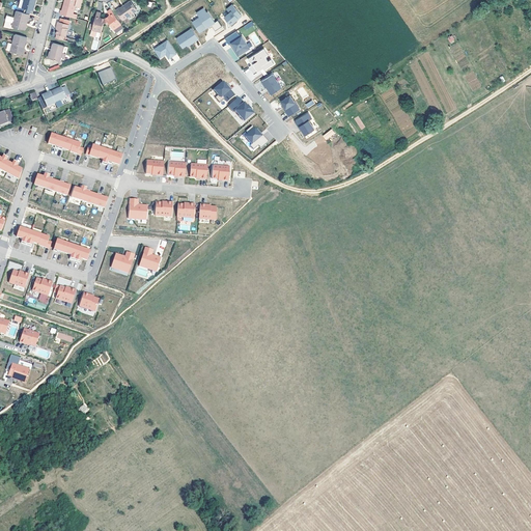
[(23,0),(21,9),(29,12),(30,8),(32,9),(34,0),(23,0)]
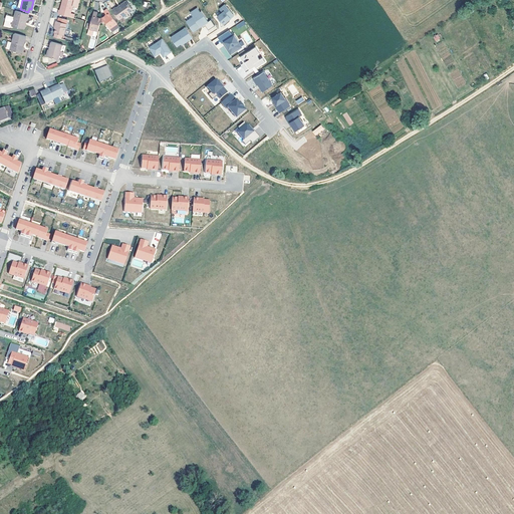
[(75,11),(70,10),(72,3),(76,4),(77,0),(61,0),(60,8),(59,7),(58,11),(74,15),(75,11)]
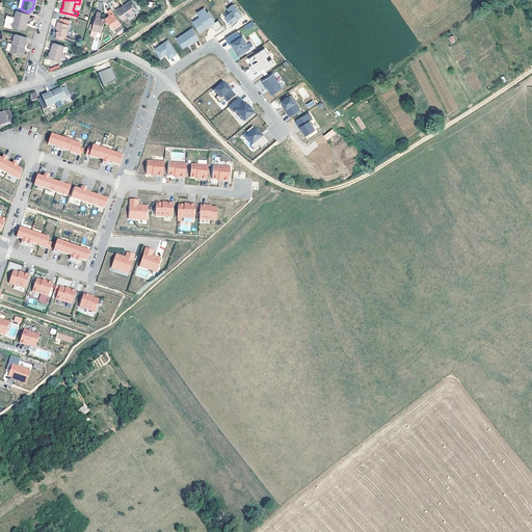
[(122,4),(117,7),(125,18),(136,9),(137,6),(132,0),(129,0),(122,5),(122,4)]
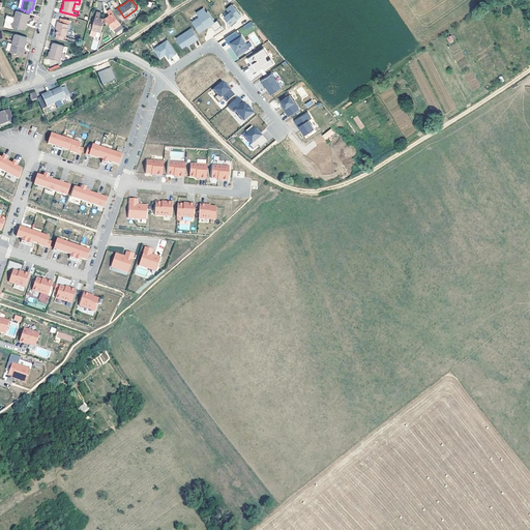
[(230,10),(224,15),(231,24),(237,20),(235,18),(237,17),(238,17),(241,15),(232,2),(227,7),(230,10)]
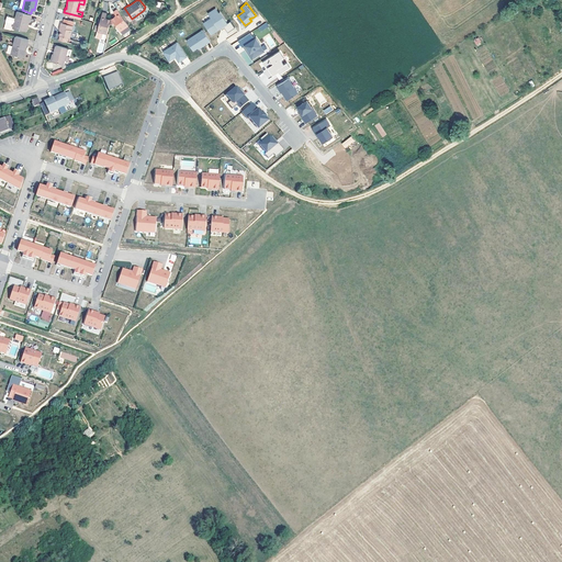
[(122,29),(130,23),(117,7),(114,10),(117,14),(113,18),(117,22),(122,29)]
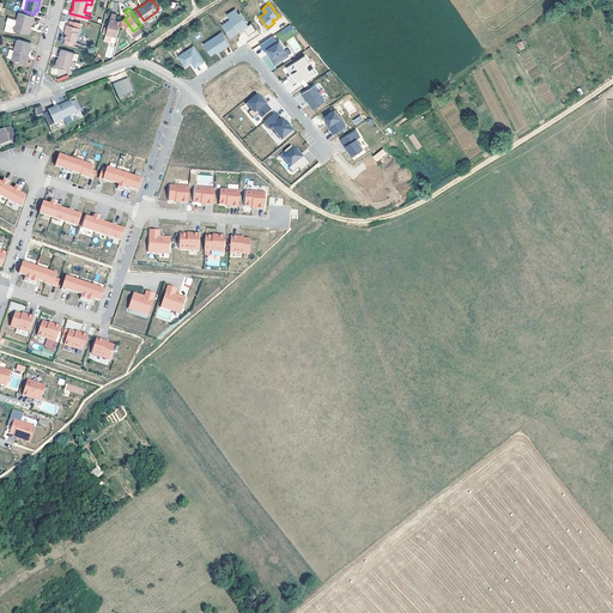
[(236,7),(228,12),(231,18),(223,23),(231,35),(236,32),(237,30),(241,28),(242,29),(243,30),(246,29),(249,34),(258,29),(253,22),(249,24),(241,12),(240,12),(236,7)]
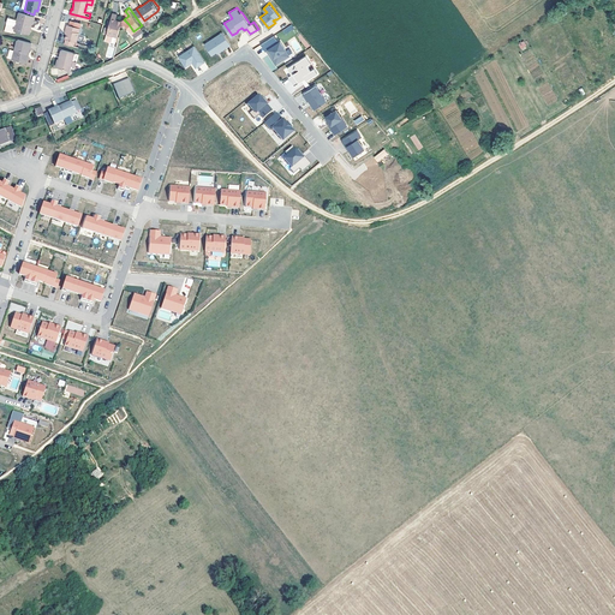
[(24,11),(19,10),(17,16),(15,29),(27,31),(29,23),(31,24),(34,15),(24,11)]
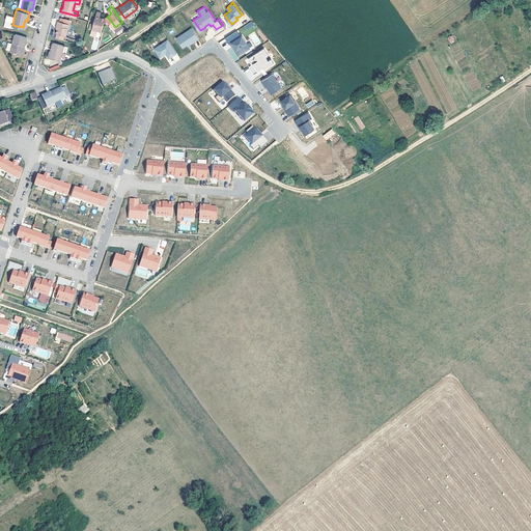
[(93,22),(91,27),(92,27),(101,29),(102,29),(104,20),(105,16),(101,15),(102,9),(96,8),(93,22)]
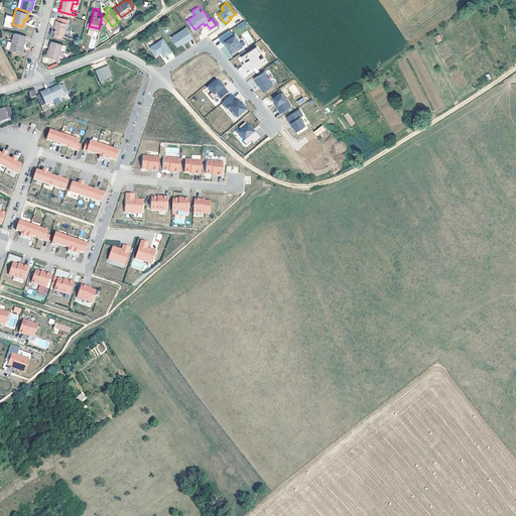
[(8,12),(6,22),(12,24),(14,13),(8,12)]
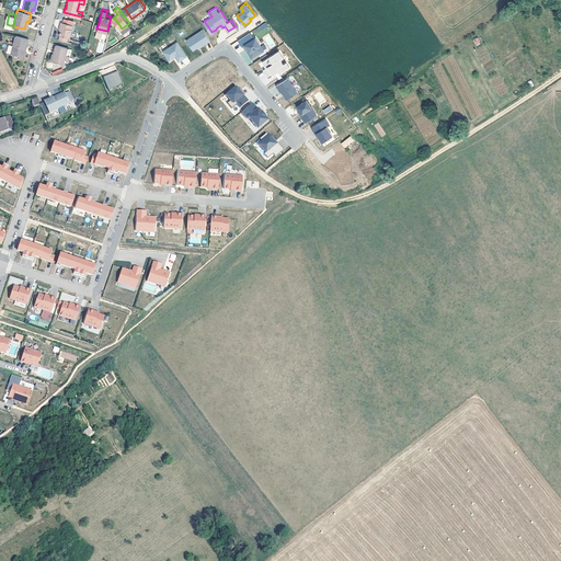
[(61,26),(58,37),(66,39),(67,35),(68,35),(71,23),(66,21),(60,20),(59,22),(61,23),(61,26)]
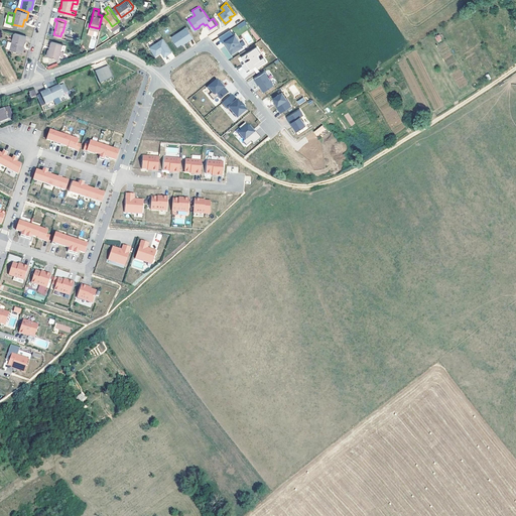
[(114,30),(121,25),(119,21),(112,26),(114,30)]
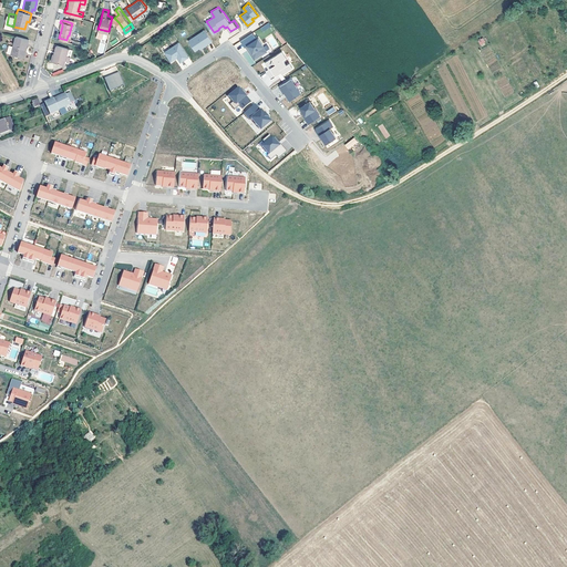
[(203,47),(213,40),(206,29),(189,39),(196,49),(200,47),(202,45),(203,47)]
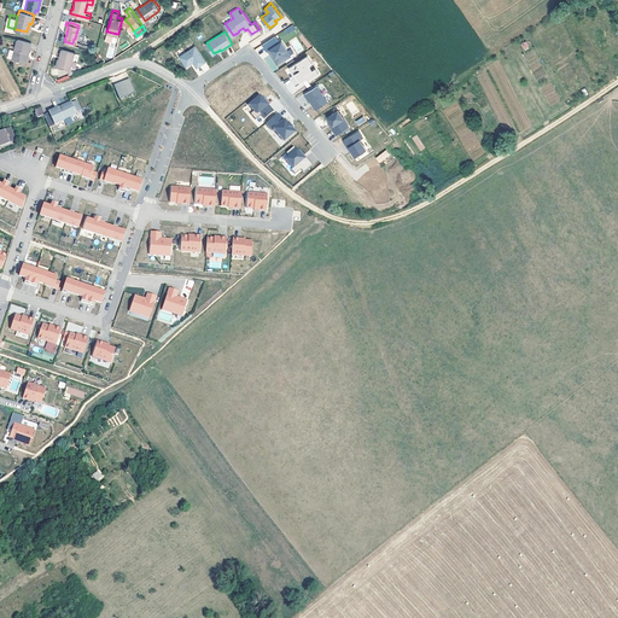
[(269,50),(270,48),(281,41),(277,34),(263,44),(268,51),(269,50)]
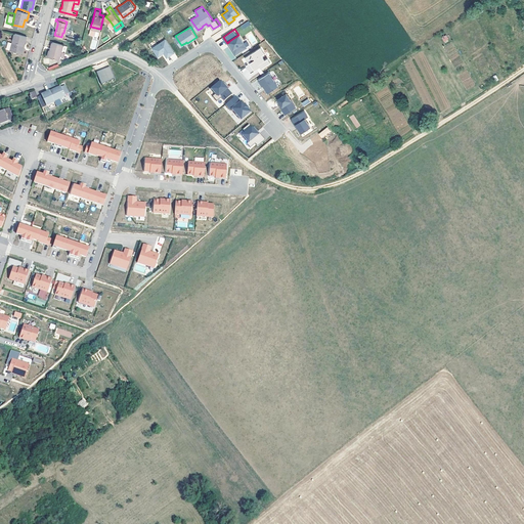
[(22,43),(25,44),(27,35),(14,32),(10,49),(19,52),(22,43)]
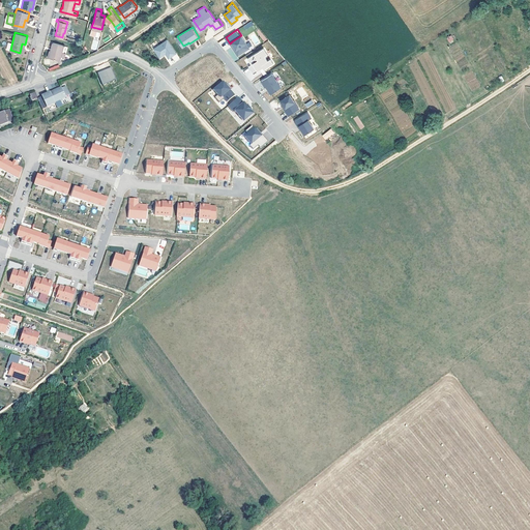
[(241,35),(232,41),(237,49),(235,50),(238,55),(249,48),(246,42),(247,42),(242,34),(241,35)]
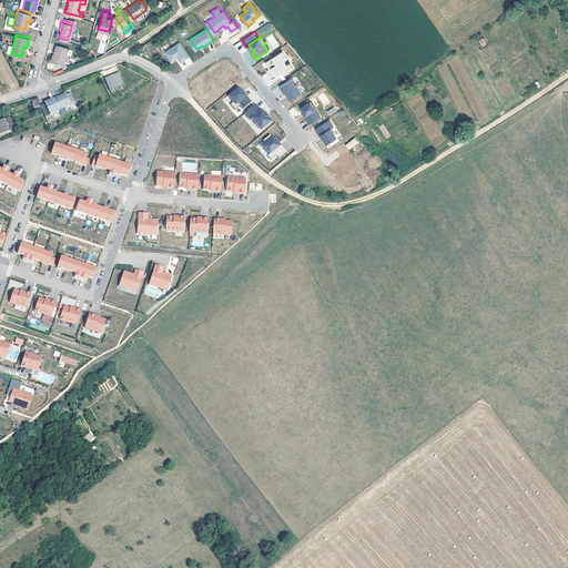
[(182,62),(190,56),(180,41),(165,50),(172,60),(176,57),(178,56),(179,56),(182,62)]
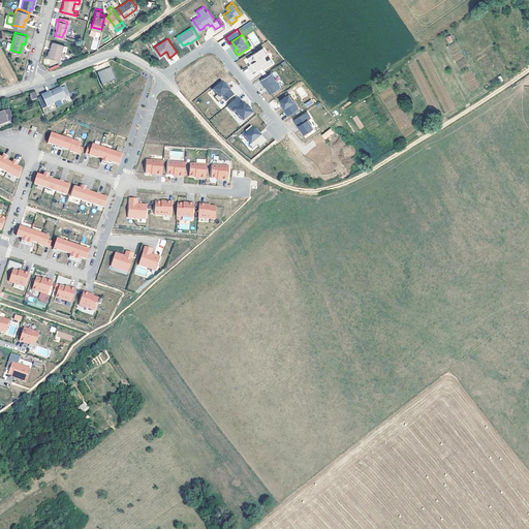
[(62,49),(64,42),(53,39),(51,48),(49,55),(60,58),(61,53),(62,49)]
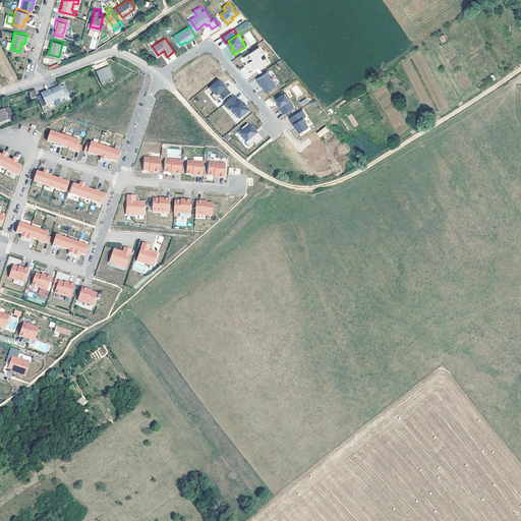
[(259,47),(243,57),(247,62),(244,64),(249,71),(258,65),(259,67),(269,61),(267,57),(264,59),(261,54),(263,52),(259,47)]
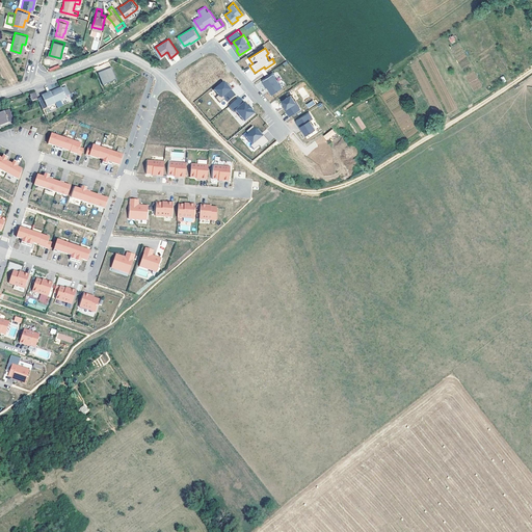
[(99,72),(104,84),(117,78),(112,65),(99,72)]
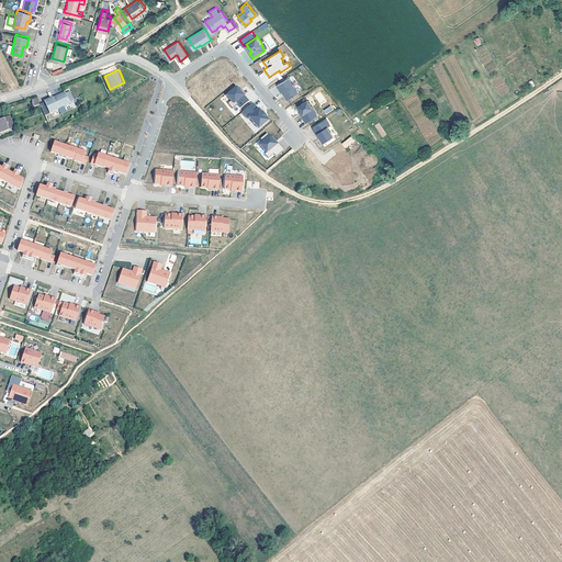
[(299,91),(290,77),(278,85),(282,91),(283,91),(289,99),(299,91)]
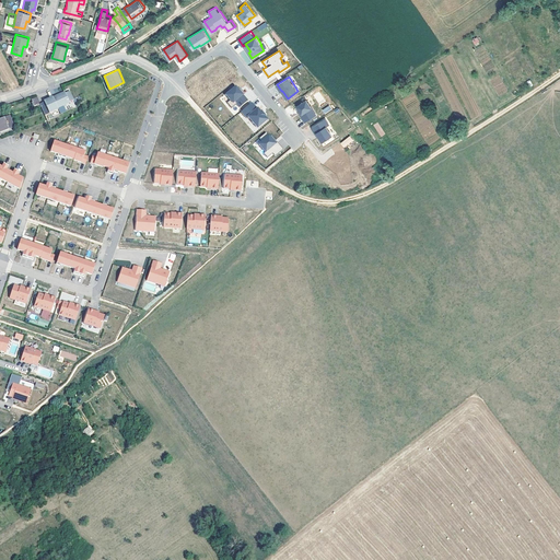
[(236,91),(234,88),(223,96),(228,102),(224,104),(230,109),(234,105),(237,108),(246,102),(241,96),(242,95),(238,90),(236,91)]
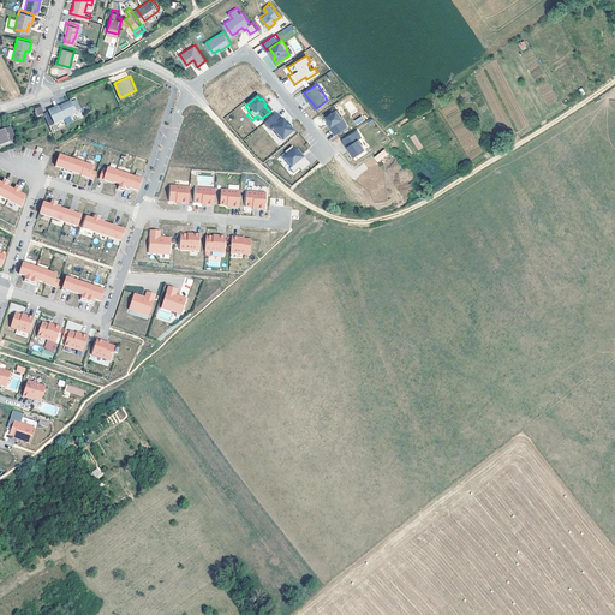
[(58,106),(48,109),(49,111),(43,113),(49,125),(64,118),(66,123),(71,120),(69,114),(76,111),(76,109),(71,101),(71,100),(61,105),(63,106),(59,107),(58,106)]
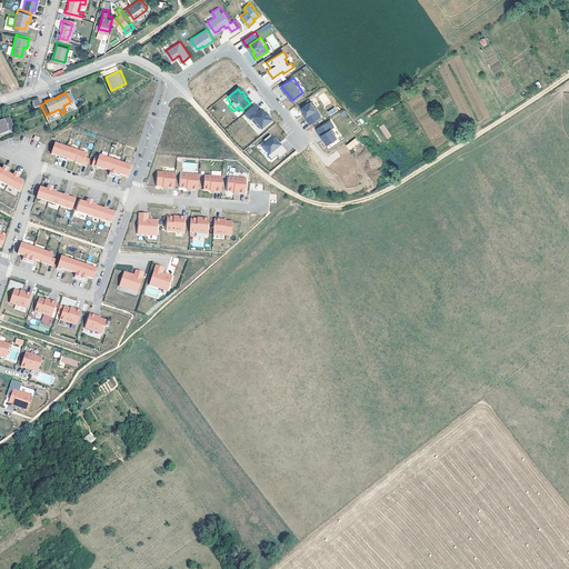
[(312,101),(302,108),(306,112),(309,119),(308,120),(311,123),(322,117),(312,101)]
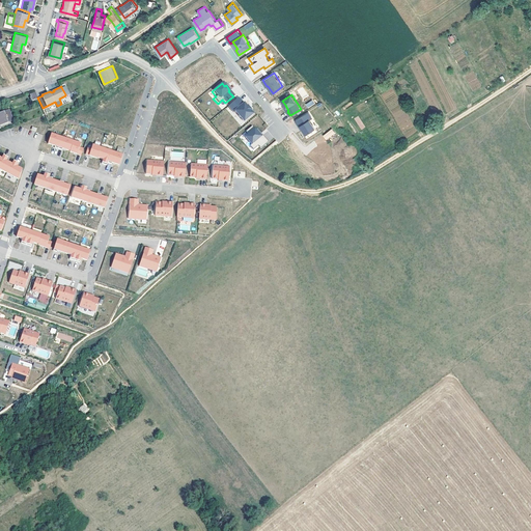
[(233,112),(242,105),(236,99),(226,107),(231,113),(233,112)]
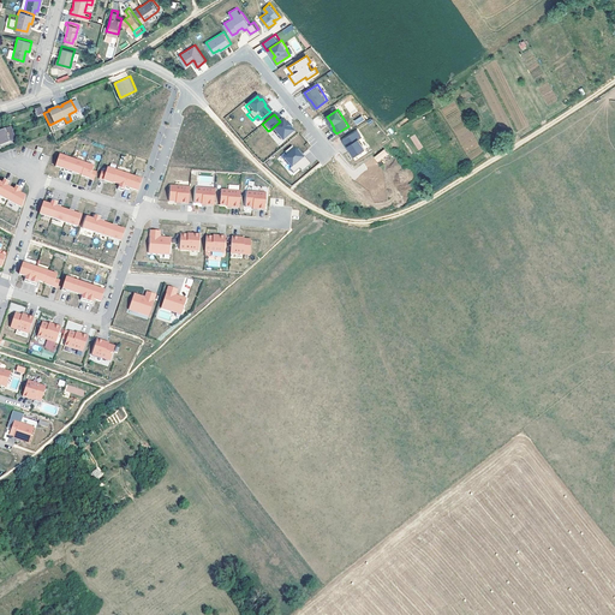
[(280,120),(280,121),(270,130),(280,142),(291,133),(287,129),(284,125),(280,120)]
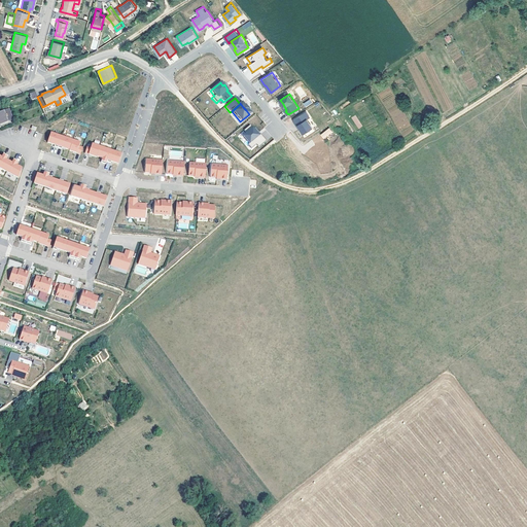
[(4,110),(8,120),(13,118),(10,108),(4,110)]
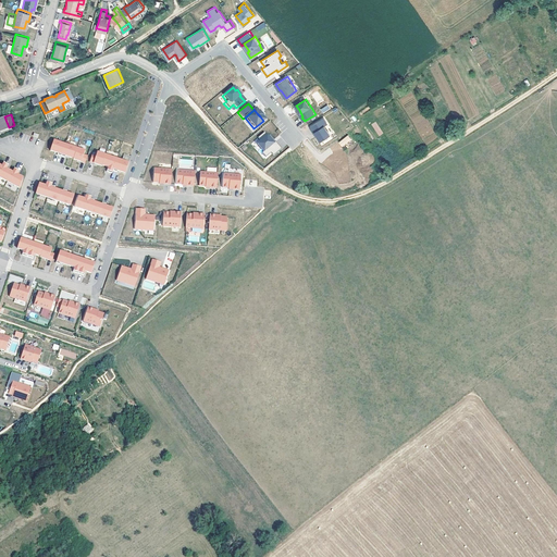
[(314,132),(316,132),(325,125),(329,123),(324,118),(311,126),(314,132)]
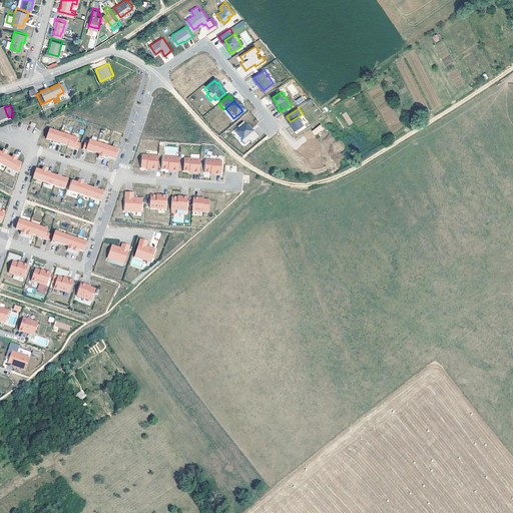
[(346,111),(342,114),(349,125),(353,123),(346,111)]
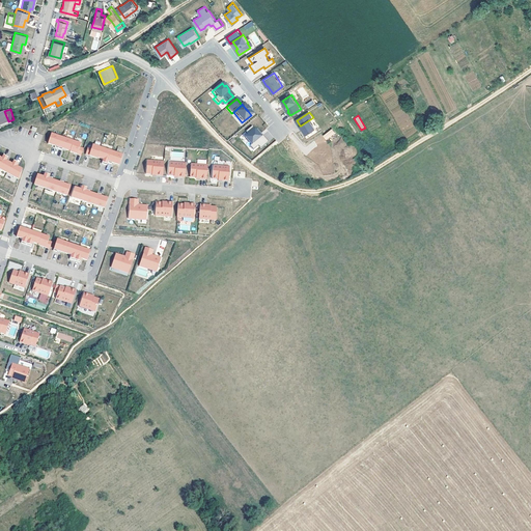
[(310,119),(301,126),(303,129),(306,134),(315,128),(310,119)]
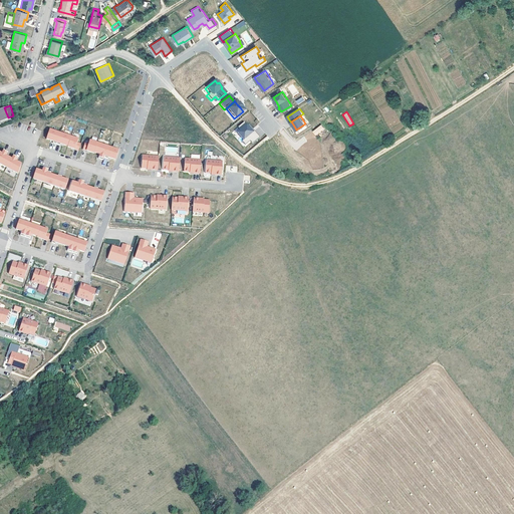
[(254,142),(260,137),(254,129),(253,130),(247,123),(245,120),(239,125),(241,129),(238,132),(244,139),(242,140),(246,145),(251,140),(252,139),(254,142)]
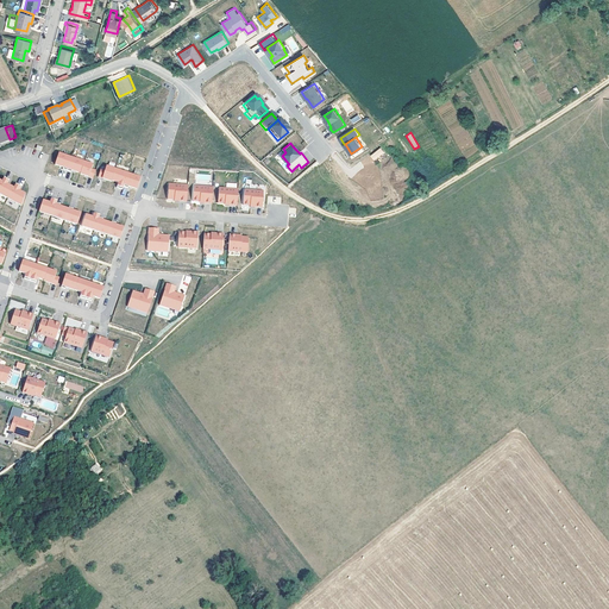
[(381,148),(370,156),(374,161),(384,152),(381,148)]
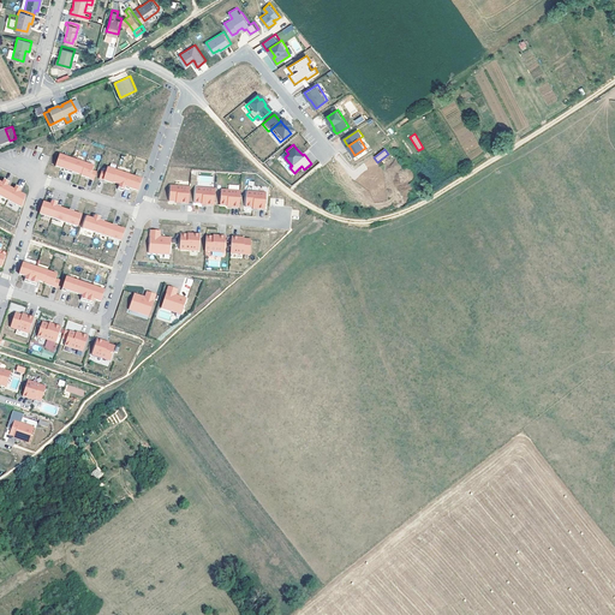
[(64,169),(69,171),(73,157),(60,154),(57,165),(65,168),(64,169)]
